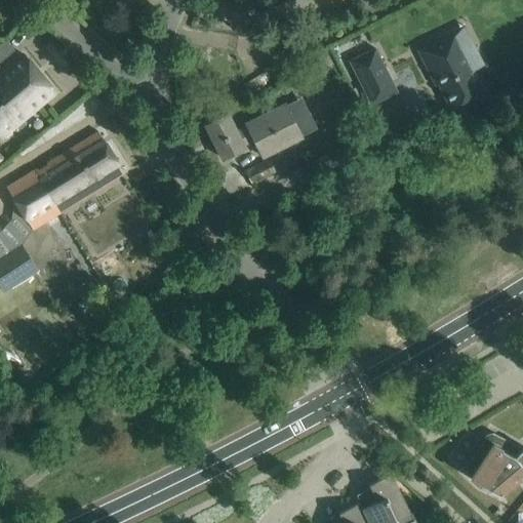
[(435,77),(452,110),(485,93),(481,85),(475,73),(486,68),(477,49),(463,56),(454,40),(442,45),(440,41),(418,51),(433,78),(435,77)]
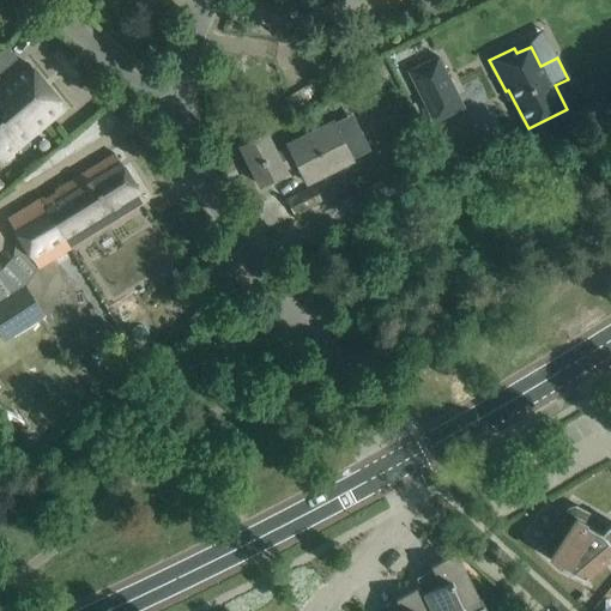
[(8,48),(0,58),(0,76),(18,60),(8,48)]
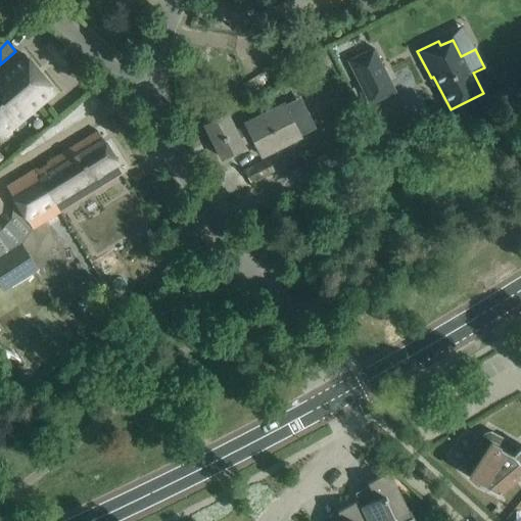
[(363,88),(388,76),(376,50),(350,63),(363,88)]
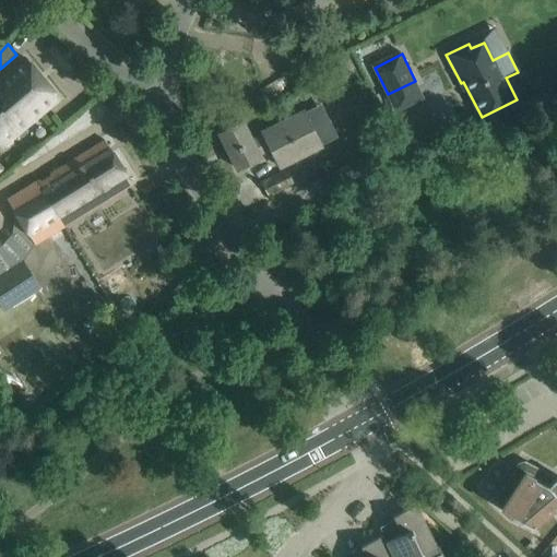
[(0,81),(0,146),(2,150),(60,99),(25,60),(0,81)]
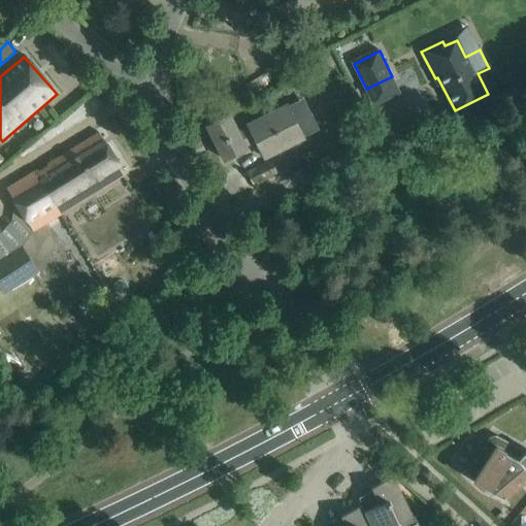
[(257,100),(284,85),(275,69),(249,85),(257,100)]
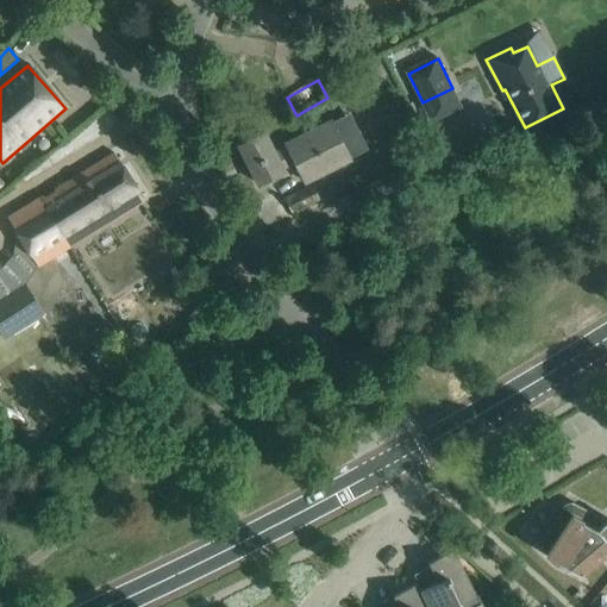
[(286,174),(285,170),(296,164),(307,185),(352,162),(333,123),(288,145),(289,148),(276,154),(267,135),(241,148),(260,187),(286,174)]
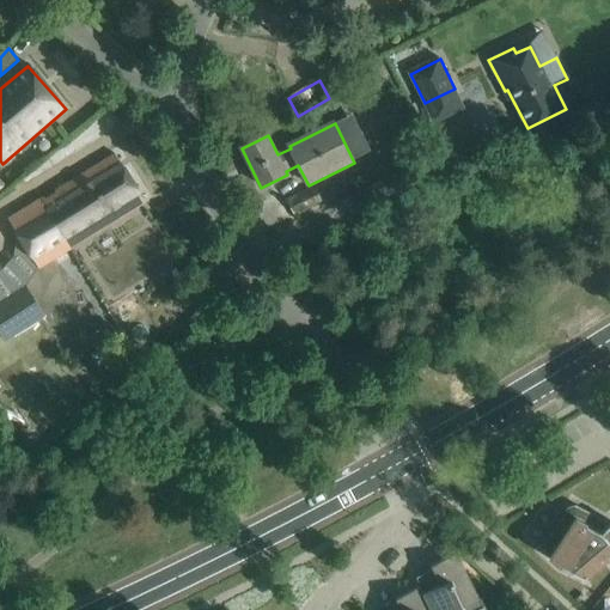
[(72,250),(146,205),(116,156),(42,201),(72,250)]
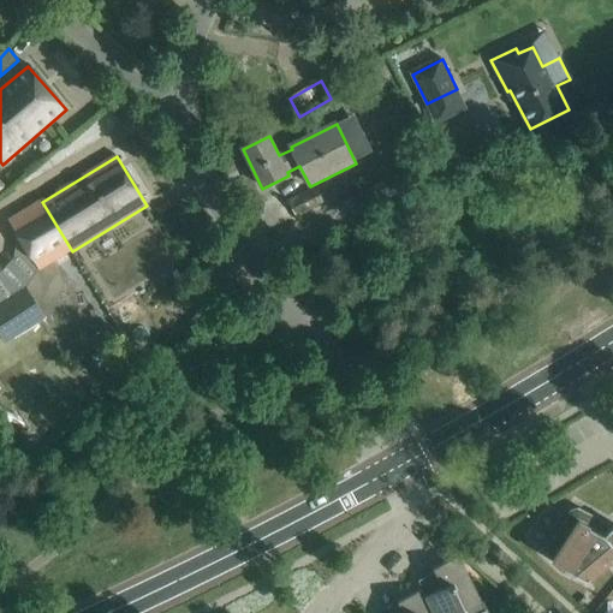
[(349,174),(310,192),(290,203),(297,218),(319,207),(355,188),(349,174)]
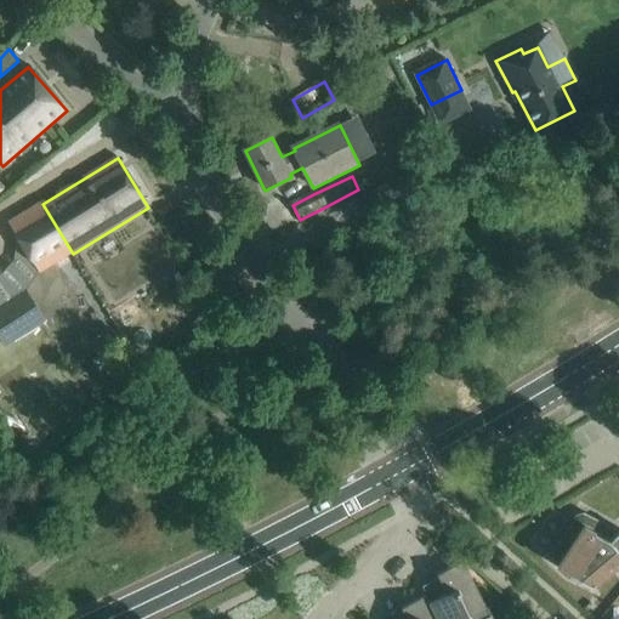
[(73,254),(43,204),(10,225),(40,273),(73,254)]
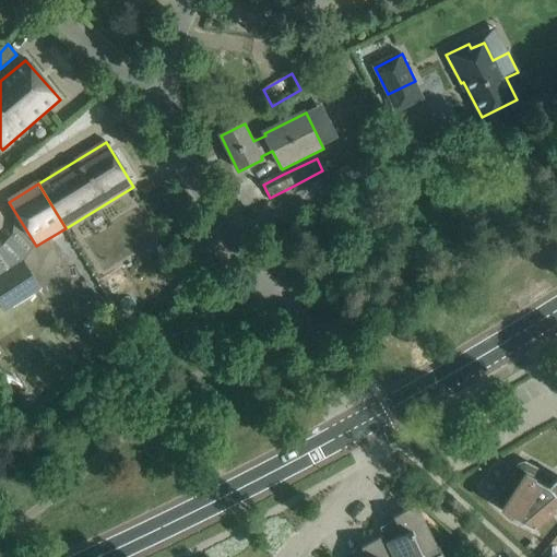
[(27,270),(9,282),(0,268),(0,299),(7,310),(39,288),(27,270)]
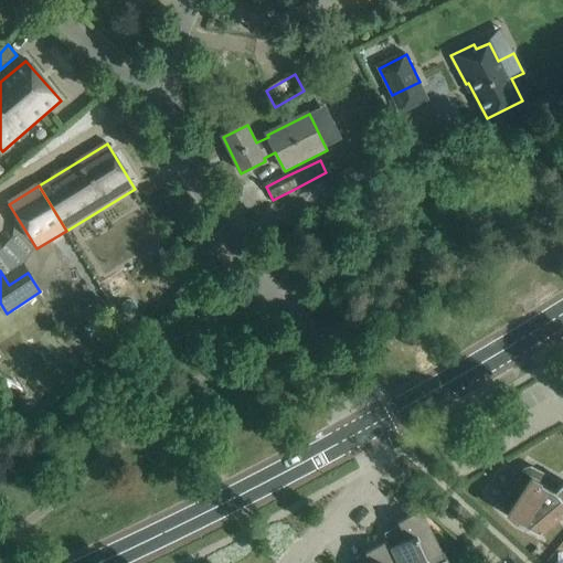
[(140,304),(142,303),(129,280),(120,286),(123,288),(114,294),(113,290),(106,294),(121,320),(140,304)]
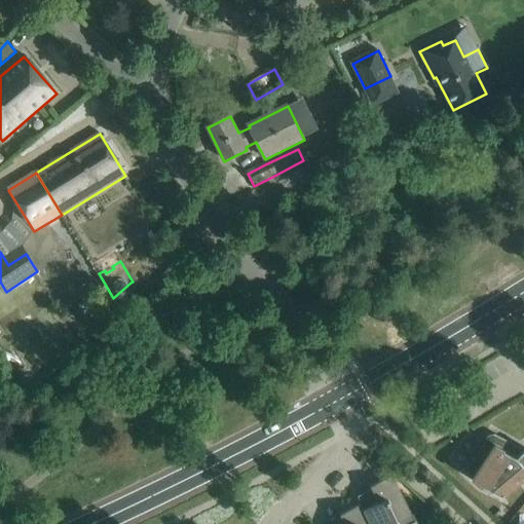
[(466,475),(480,486),(501,497),(523,477),(523,452),(520,456),(515,453),(516,451),(510,448),(507,453),(488,442),(466,475)]
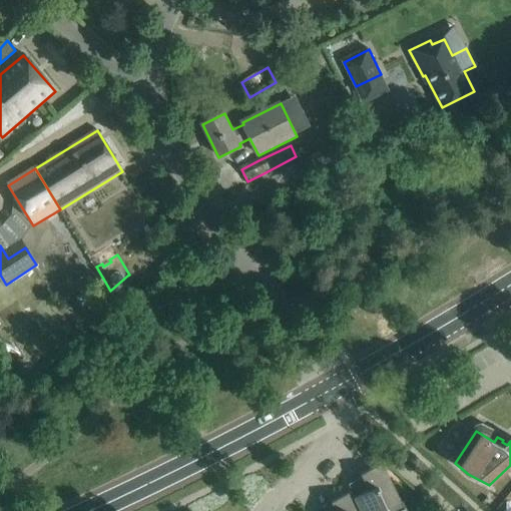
[(362,476),(370,493),(371,492),(373,497),(360,504),(362,510),(390,510),(402,504),(384,465),(362,476)]
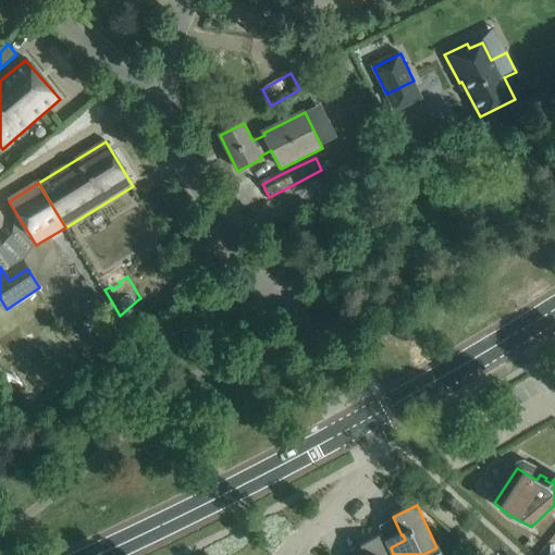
[(393,554),(391,547),(384,535),(361,546),(365,554),(393,554)]
